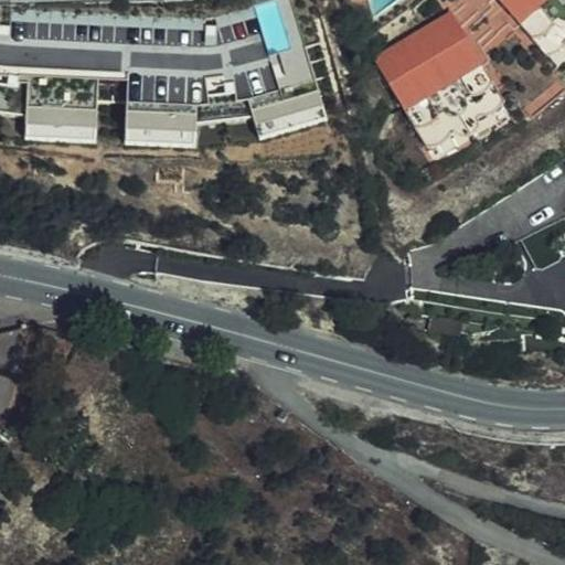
[(483,0),(470,0),(499,33),(508,27),(483,0)]
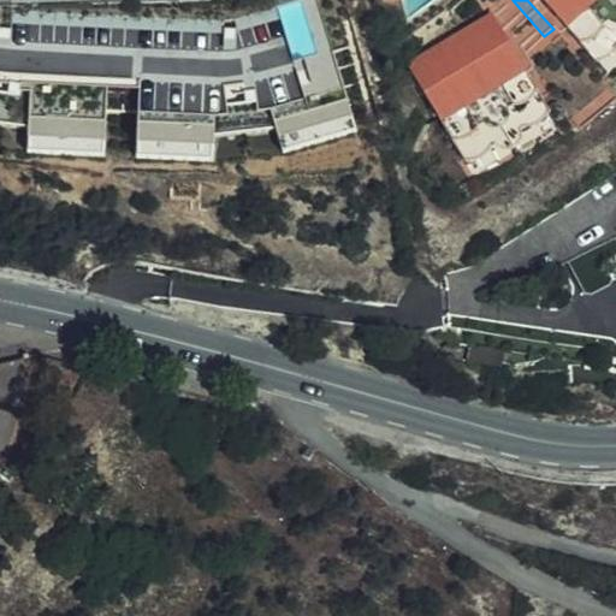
[(615,0),(542,0),(584,51),(591,45),(593,47),(586,53),(599,69),(615,53),(615,0)]
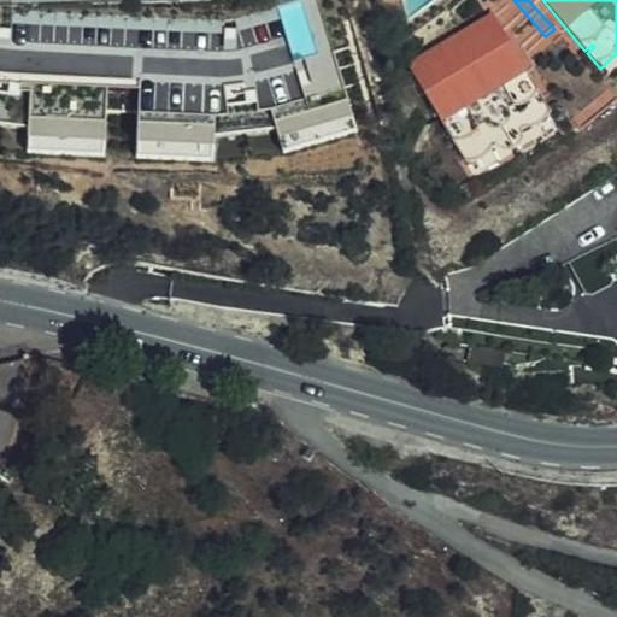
[(325,21),(281,34),(278,35),(299,98),(316,93),(319,105),(359,95),(360,94),(356,78),(345,81),(340,64),(347,62),(345,56),(338,57),(333,42),(325,21)]
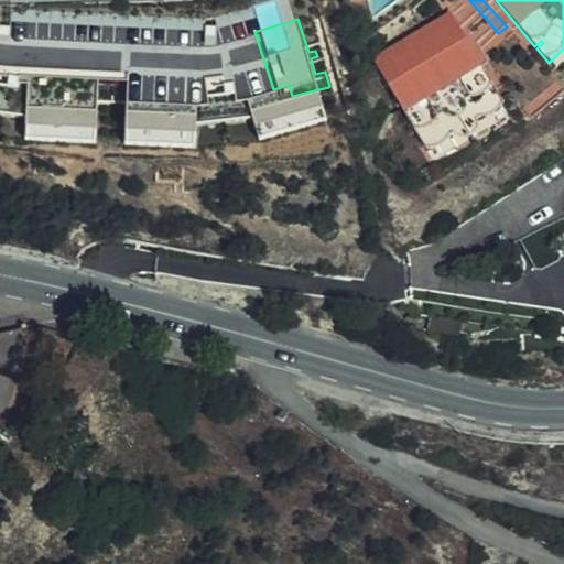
[(381,74),(461,28),(456,21),(378,67),(381,74)]
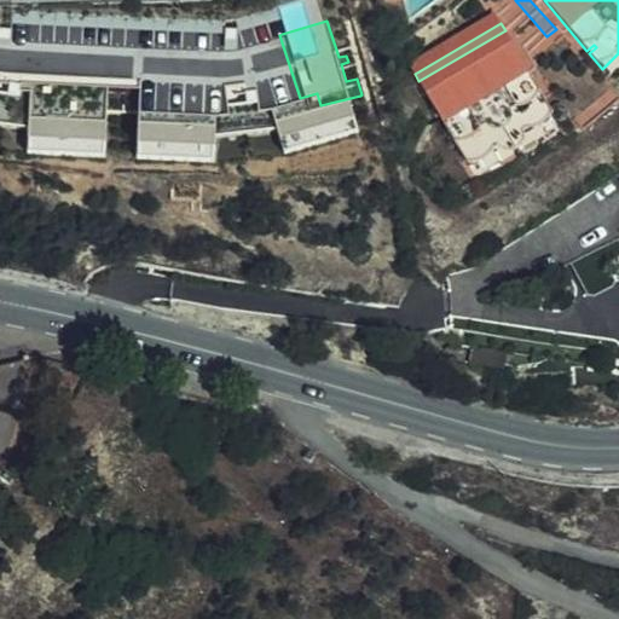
[(279,35),(282,34),(281,24),(253,32),(255,42),(279,35)]
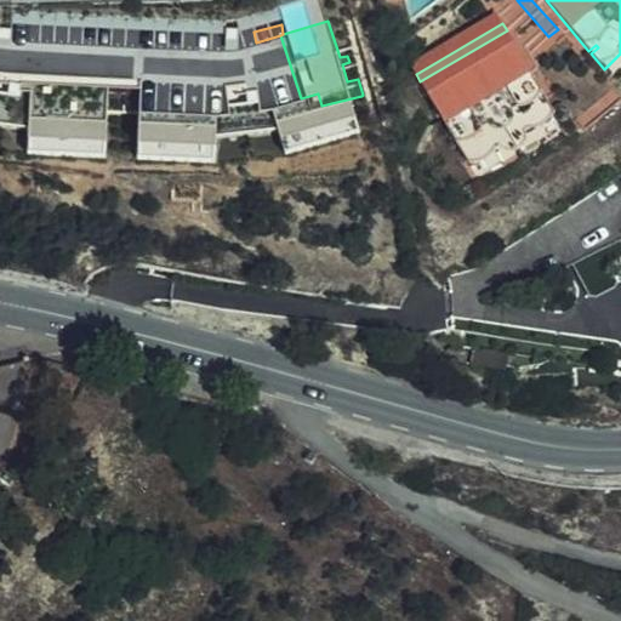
[(507,30),(420,81),(472,167),(558,118),(507,30)]
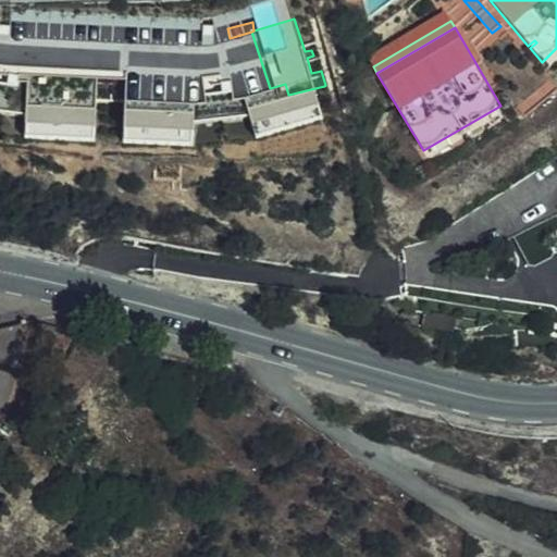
[(270,88),(251,32),(230,38),(212,42),(227,102),(206,108),(211,124),(229,118),(234,134),(271,123),(267,110),(291,102),(298,124),(342,111),(335,91),(327,94),(324,86),(288,95),(285,84),(270,88)]
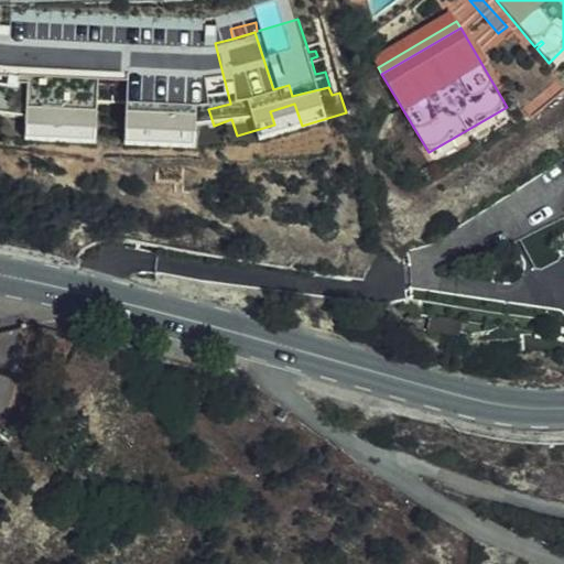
[(314,36),(304,39),(308,52),(315,51),(317,56),(311,58),(315,74),(325,72),(314,36)]
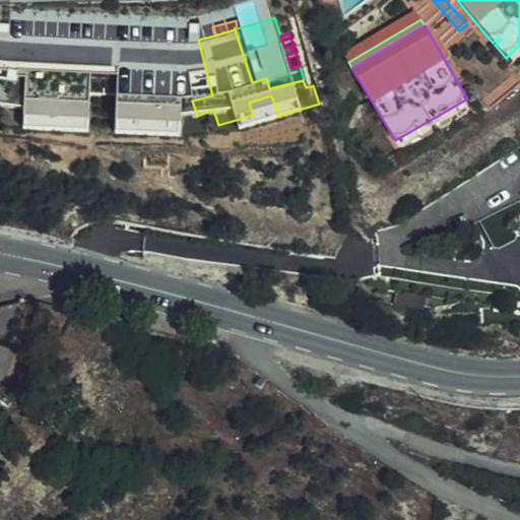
[(118,135),(184,132),(183,95),(116,98),(118,135)]
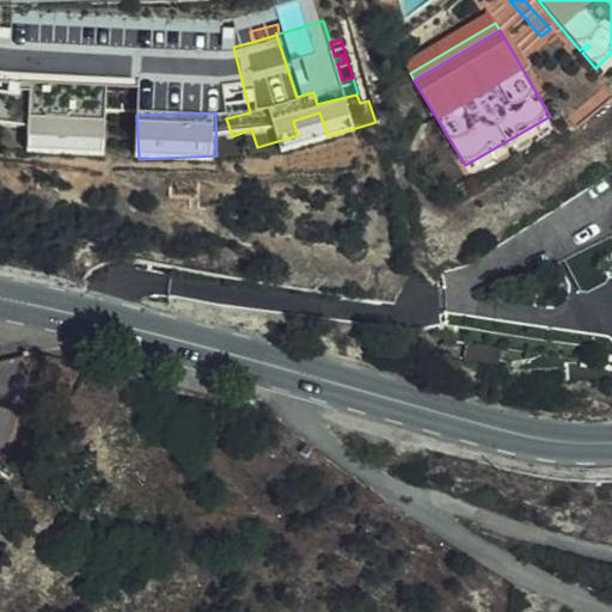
[(108,153),(108,116),(30,117),(30,153),(108,153)]
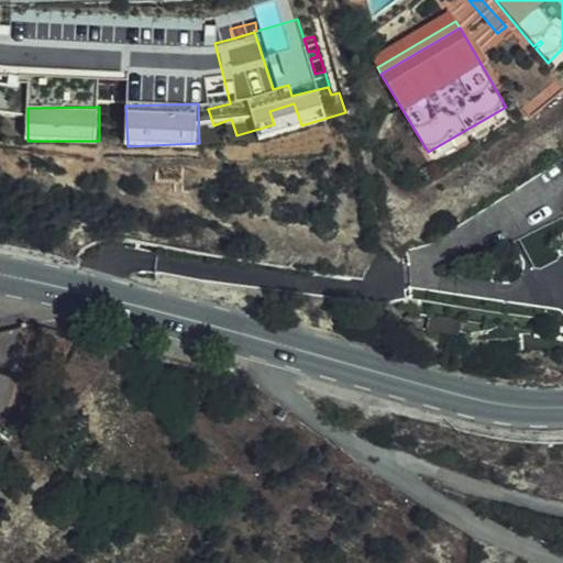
[(537,268),(562,254),(553,236),(562,230),(562,206),(518,231),(537,268)]
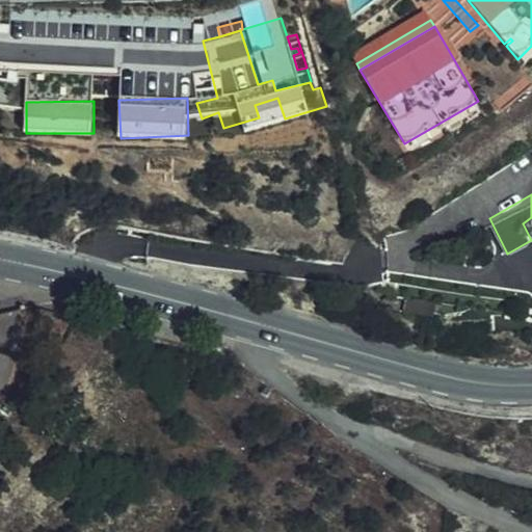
[(389,272),(406,271),(403,232),(386,234),(389,272)]
